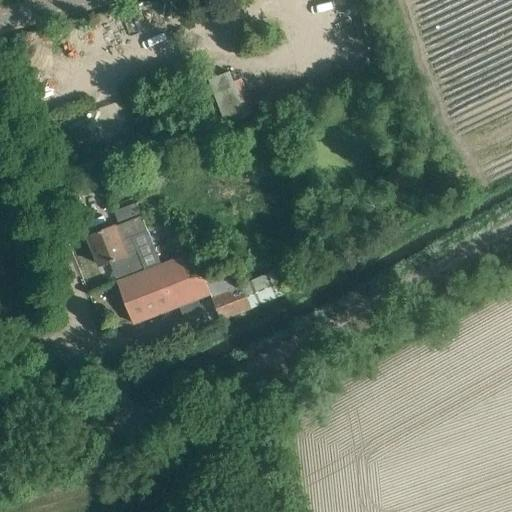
[(113,25),(99,29),(104,44),(118,40),(113,25)]
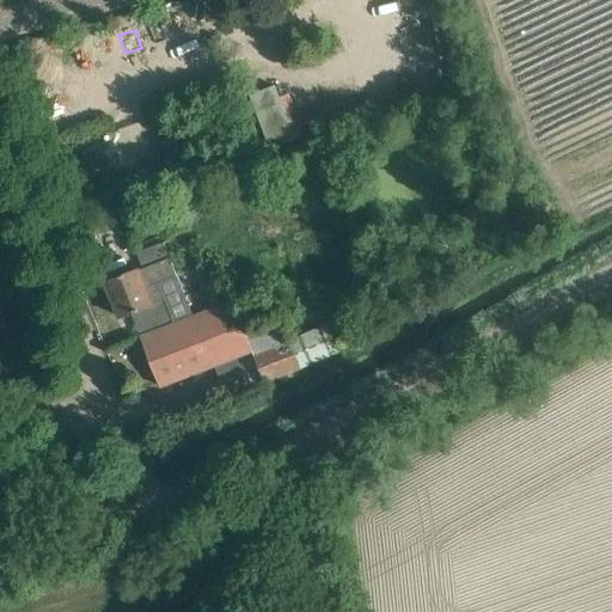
[(274,86),(249,96),(270,148),(294,139),(274,86)]
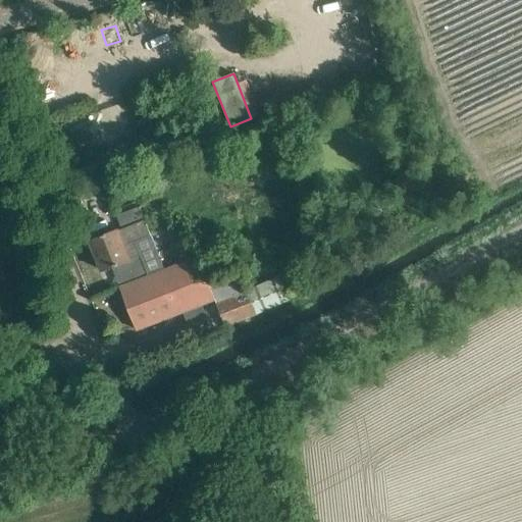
[(211,147),(216,147),(219,144),(218,139),(213,138),(210,142),(211,147)]
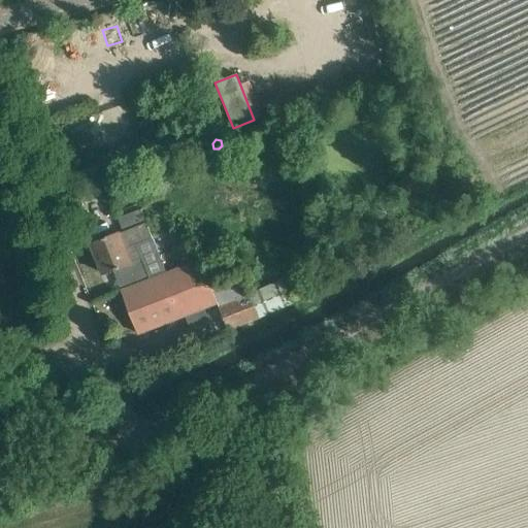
[(110,235),(91,243),(103,274),(113,270),(122,291),(144,283),(130,246),(153,237),(141,208),(119,218),(124,231),(119,232),(110,235)]
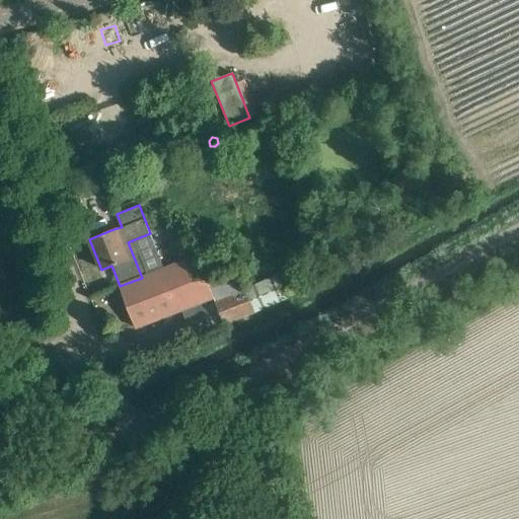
[(120,286),(136,328),(214,297),(207,281),(198,255),(164,269),(142,278),(120,286)]
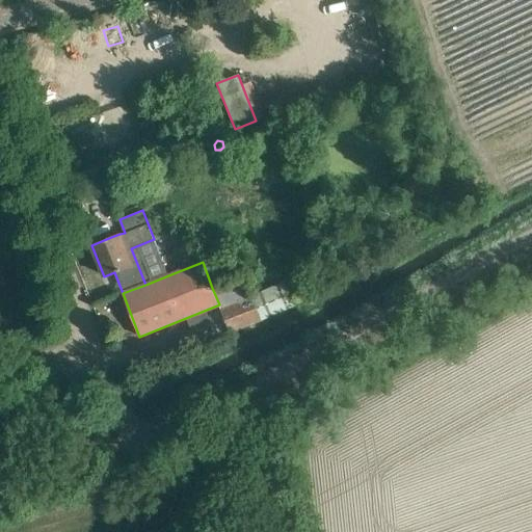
[(238,278),(212,288),(219,304),(220,309),(230,333),(261,320),(295,304),(285,282),(251,297),(245,299),(238,278)]
